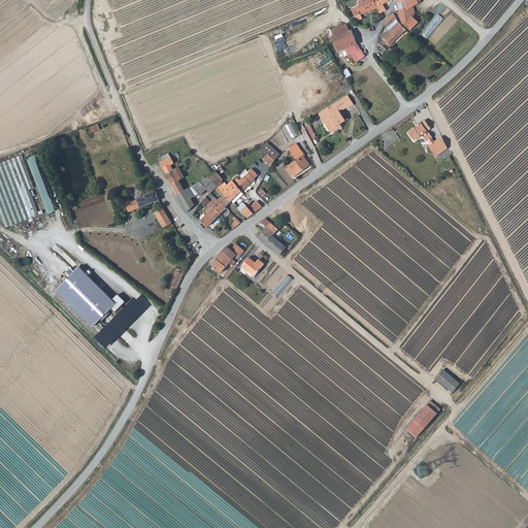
[(363,18),(361,14),(377,8),(373,0),(362,0),(361,1),(360,1),(359,2),(359,3),(359,5),(352,8),(355,17),(357,21),(363,18)]
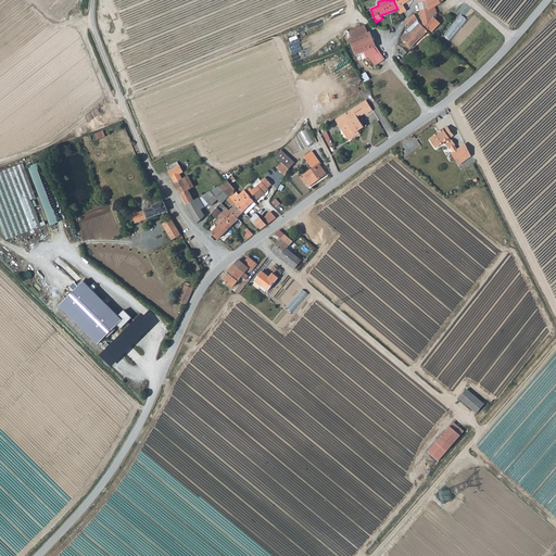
[(393,0),(397,9),(400,14),(406,11),(403,4),(409,0),(393,0)]
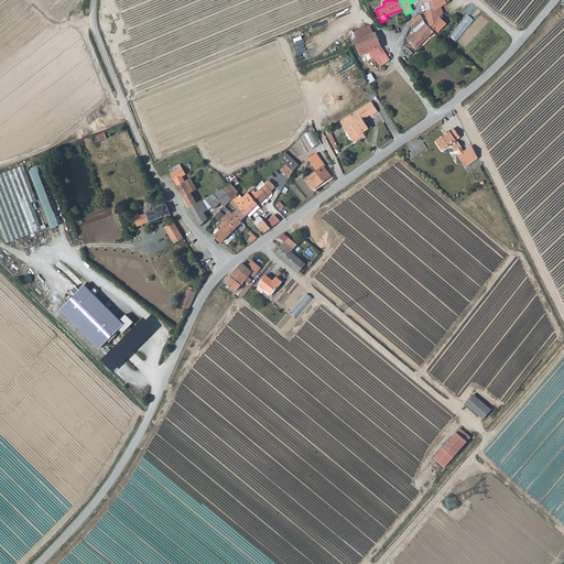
[(449,0),(424,0),(430,24),(438,32),(446,23),(442,18),(443,17),(443,14),(444,13),(442,7),(447,2),(449,0)]
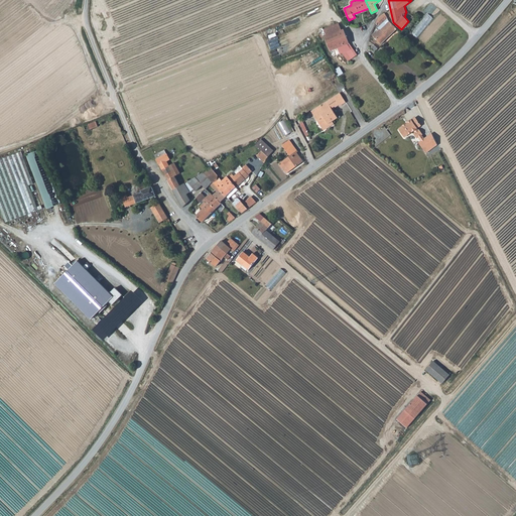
[(385,13),(379,17),(376,22),(380,26),(388,19),(385,13)]
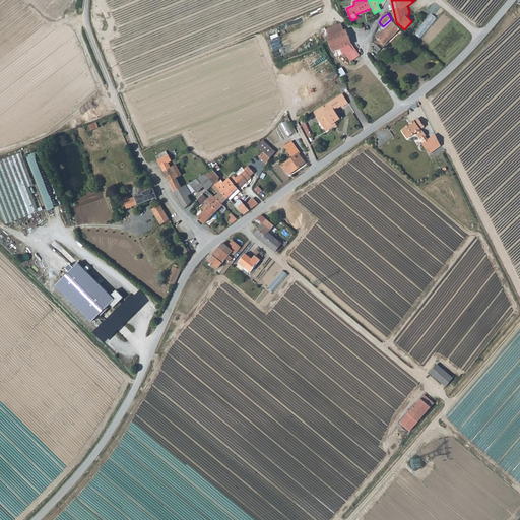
[(383,30),(393,21),(391,19),(383,26),(381,28),(383,30)]
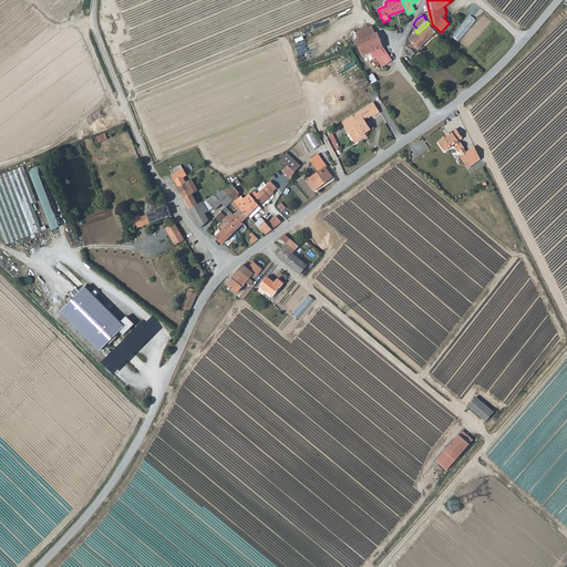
[(419,49),(436,32),(429,23),(418,33),(410,40),(419,49)]
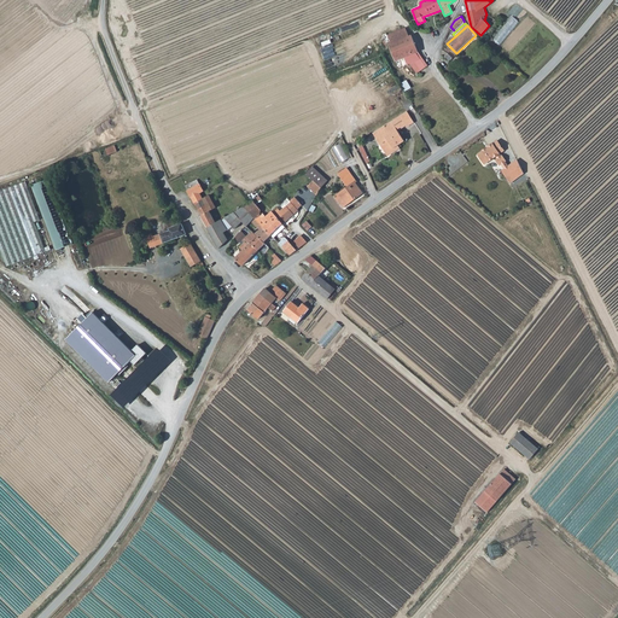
[(410,54),(419,51),(412,35),(409,36),(407,28),(389,34),(391,42),(389,44),(396,60),(410,54)]
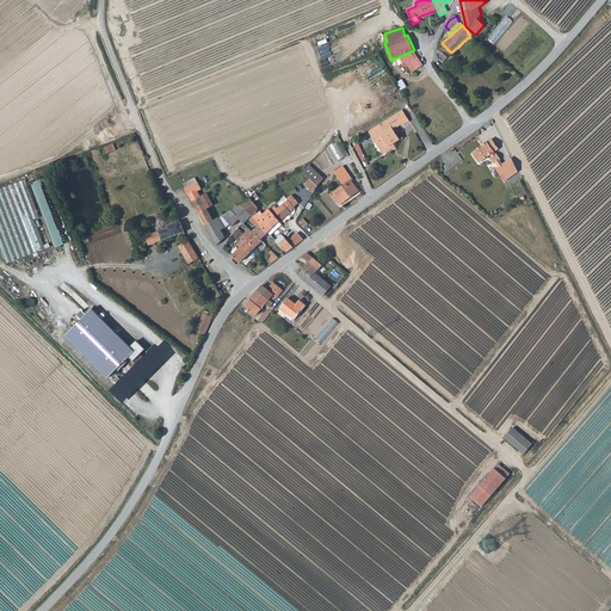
[(424,63),(414,50),(406,54),(407,55),(402,57),(413,72),(424,63)]
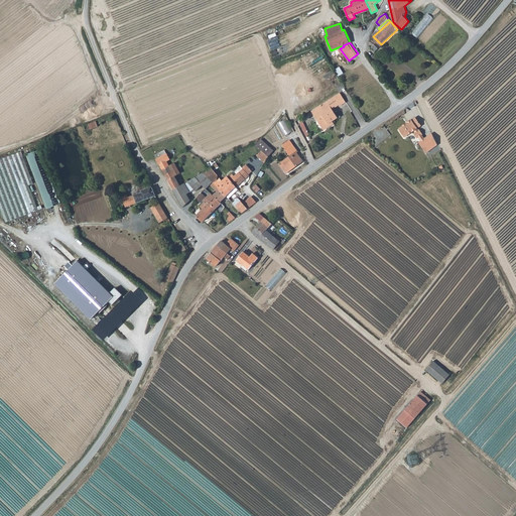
[(336,70),(340,76),(345,73),(341,67),(336,70)]
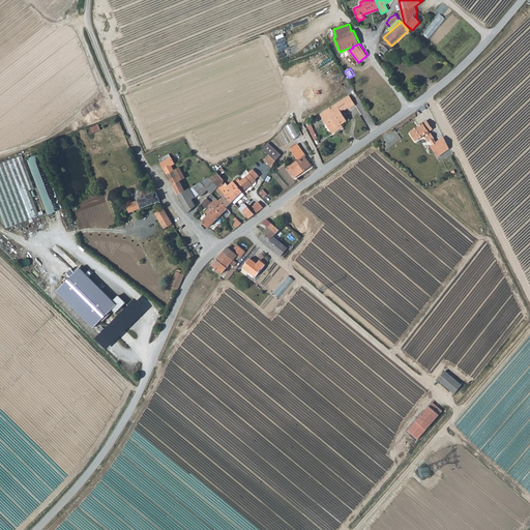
[(350,94),(332,106),(320,113),(332,133),(343,125),(342,123),(348,120),(339,107),(346,102),(350,109),(356,105),(350,94)]
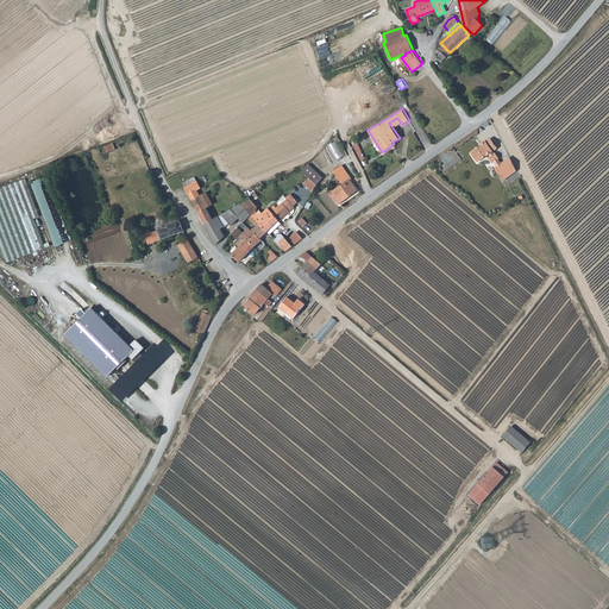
[(490,137),(471,151),(478,161),(488,155),(489,157),(488,157),(491,163),(493,162),(502,175),(502,174),(514,165),(510,158),(510,157),(502,163),(498,158),(495,152),(495,154),(493,150),(497,148),(490,137)]
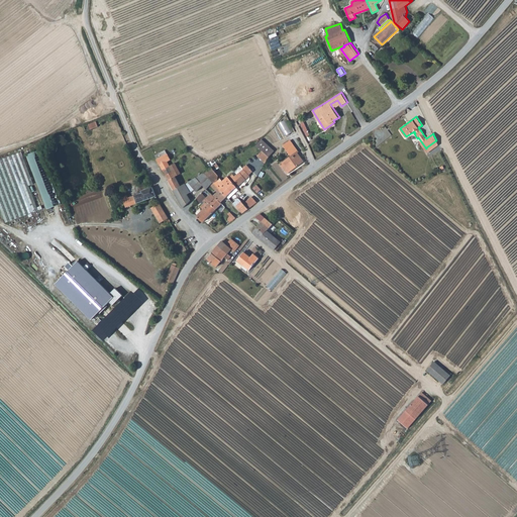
[(286,135),(294,132),(288,119),(280,122),(286,135)]
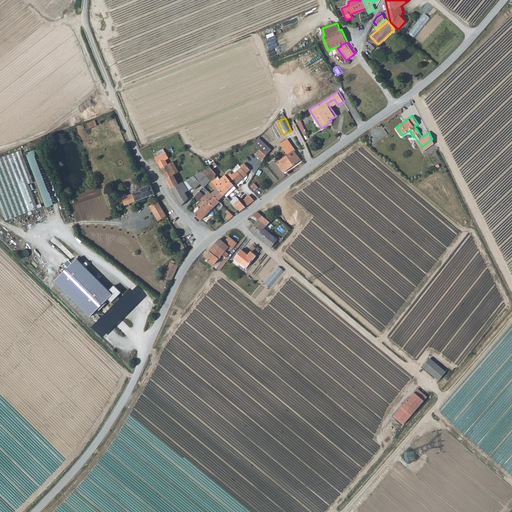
[(91,128),(98,125),(96,120),(89,123),(91,128)]
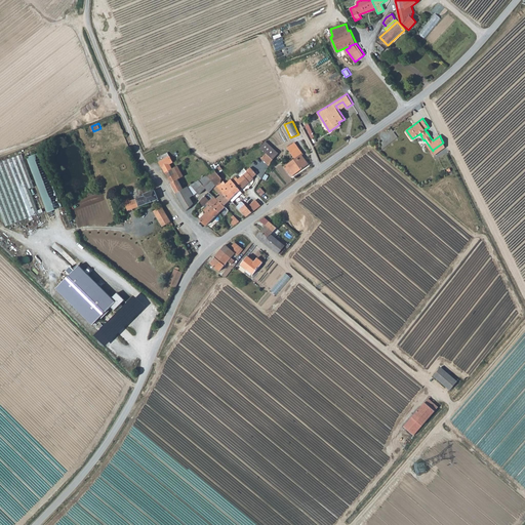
[(308,127),(305,129),(311,140),(313,138),(308,127)]
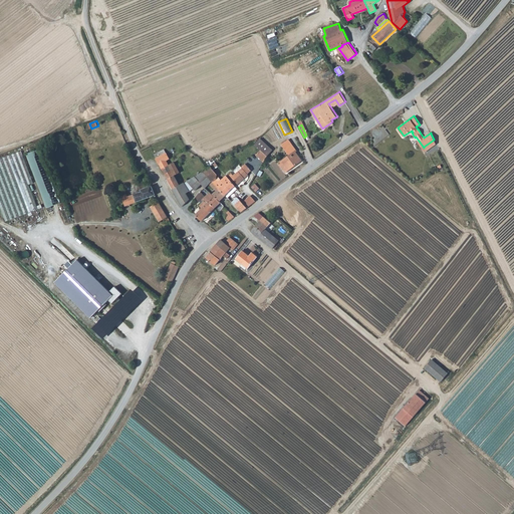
[(257,153),(260,150),(266,156),(272,150),(260,139),(254,145),(257,153)]
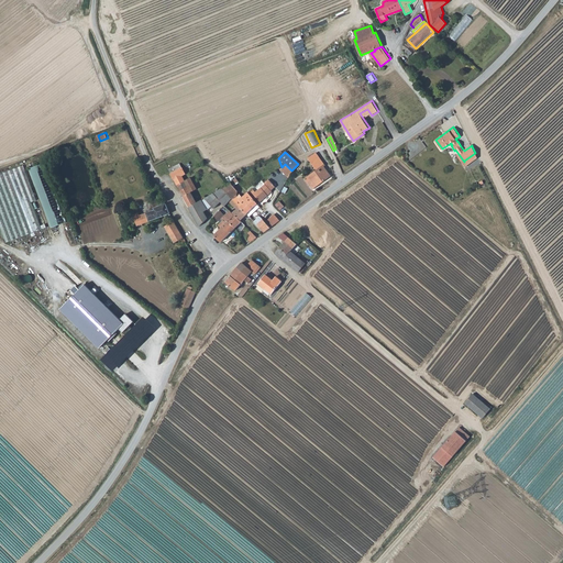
[(317,152),(308,158),(316,168),(323,163),(317,152)]
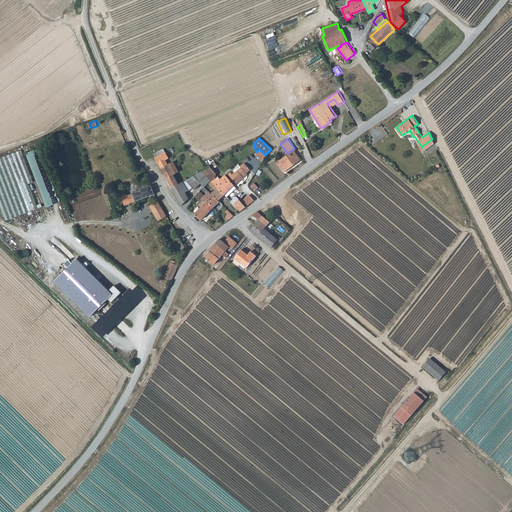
[(40,147),(25,152),(46,207),(61,202),(40,147)]
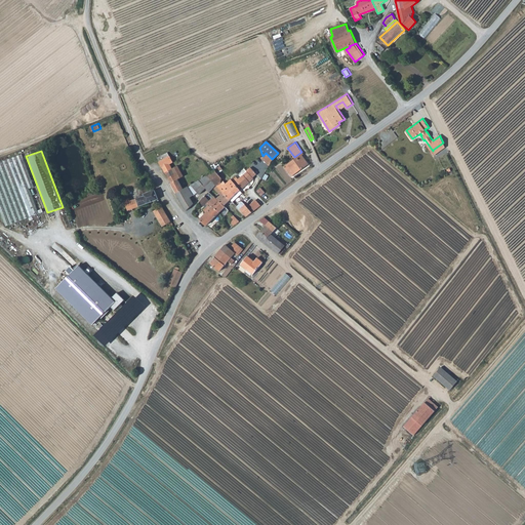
[(167,152),(157,158),(159,162),(169,156),(167,152)]
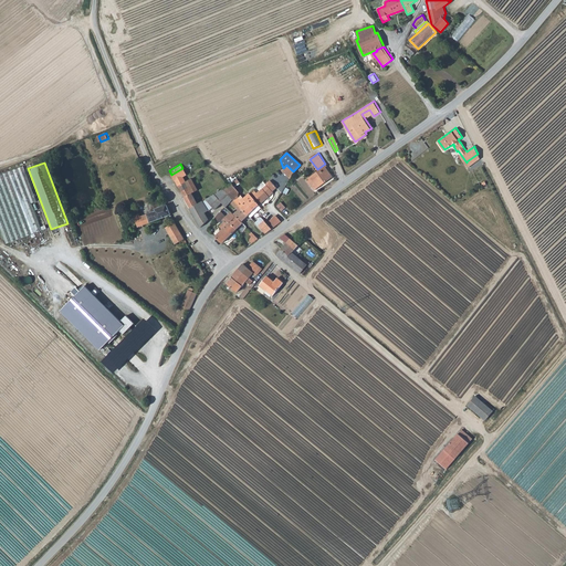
[(325,167),(327,166),(325,164),(317,169),(318,170),(320,169),(321,170),(306,180),(314,190),(332,177),(325,167)]
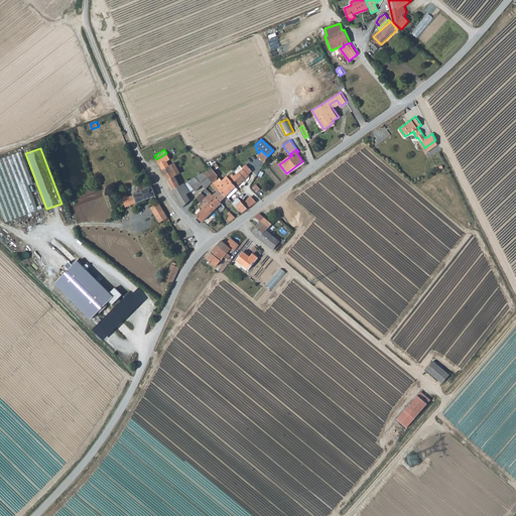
[(258,153),(256,155),(265,163),(267,156),(261,150),(258,153)]
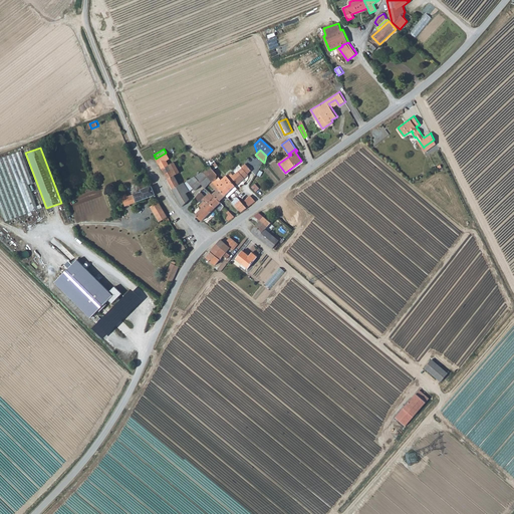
[(0,206),(6,221),(43,208),(22,151),(0,159),(0,206)]
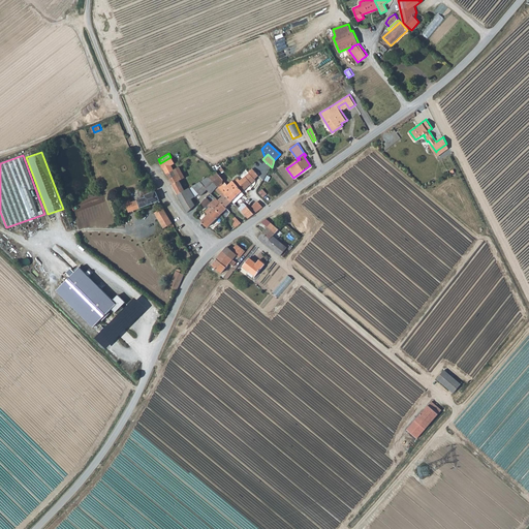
[(174,169),(172,165),(175,163),(170,157),(160,163),(166,174),(174,169)]
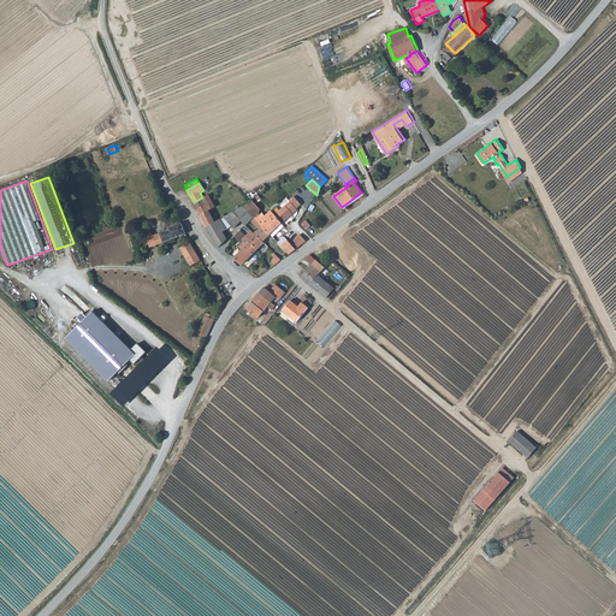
[(208,194),(202,197),(206,205),(207,206),(213,202),(208,194)]
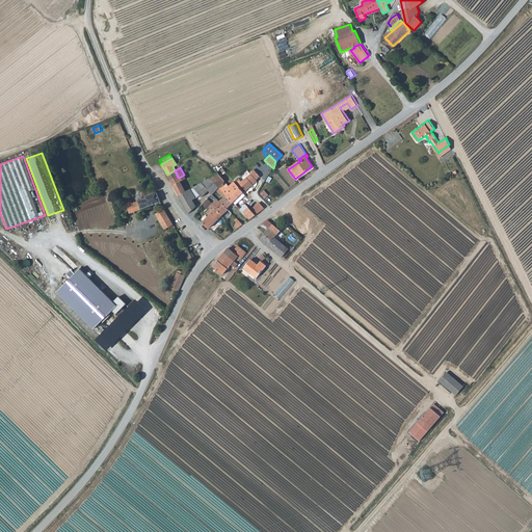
[(175,170),(167,175),(170,181),(178,177),(175,170)]
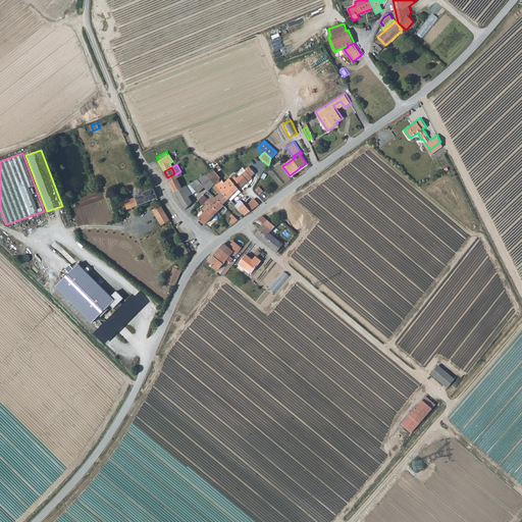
[(219,170),(217,167),(214,169),(220,176),(225,173),(221,168),(219,170)]
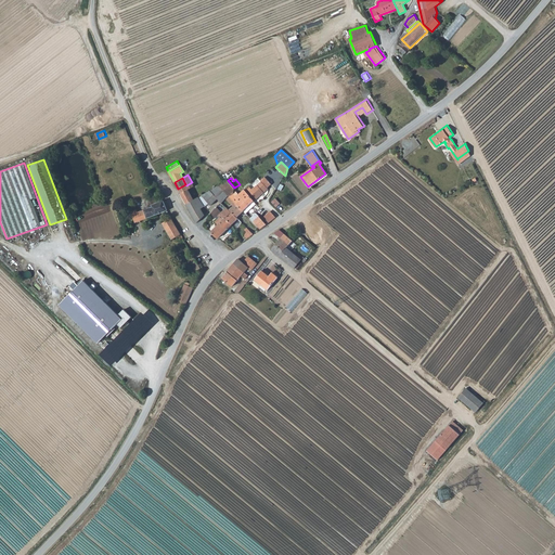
[(249,185),(245,190),(254,201),(272,185),(267,178),(253,190),(249,185)]
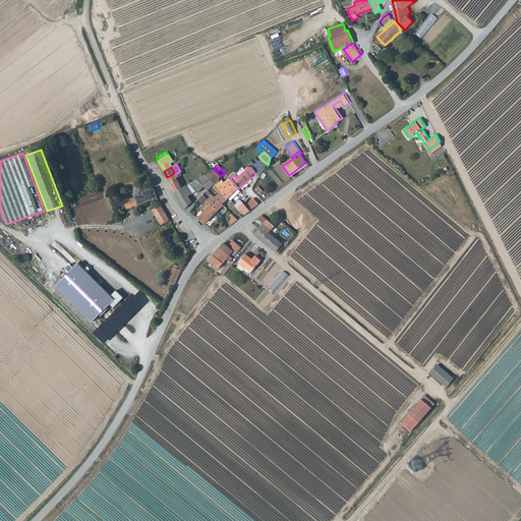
[(220,176),(214,169),(210,171),(206,174),(215,183),(220,181),(220,178),(220,176)]
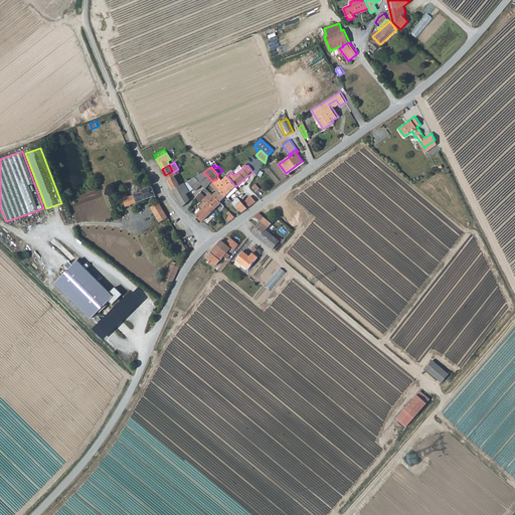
[(175,176),(180,173),(178,169),(173,172),(172,171),(165,175),(173,189),(180,185),(175,176)]
